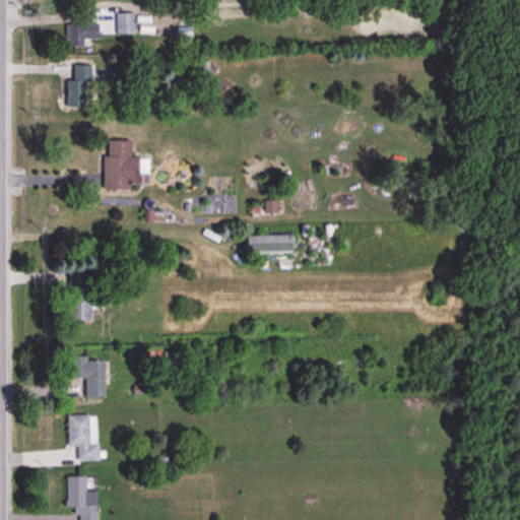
[(134,13),(115,13),(115,35),(134,35),(134,13)]
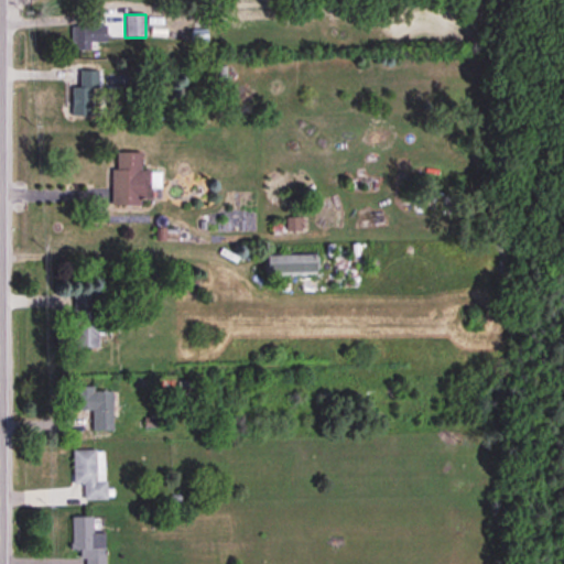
[(73,50),(106,50),(106,26),(73,26),(73,50)]
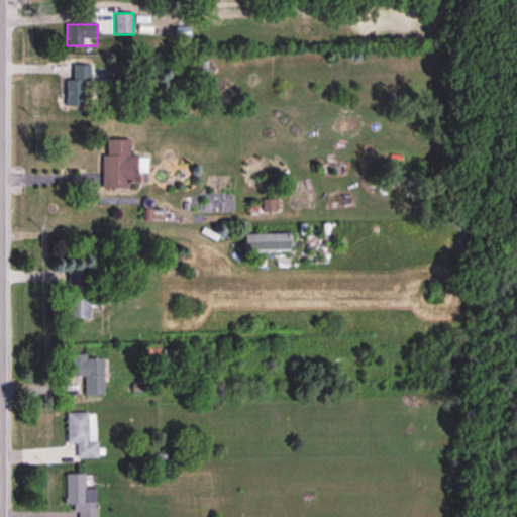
[(65,107),(87,107),(87,65),(72,65),(72,80),(65,80),(65,107)]
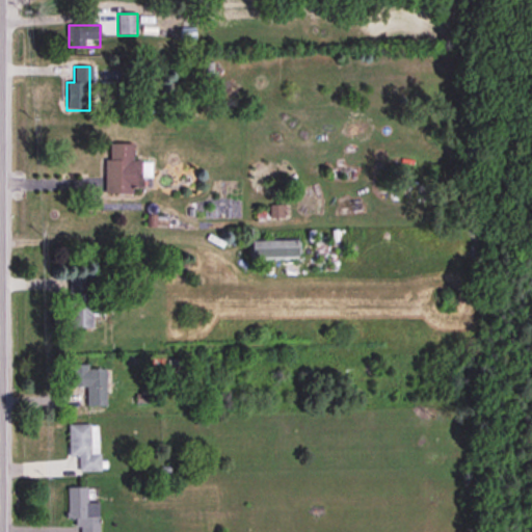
[(132,144),(106,143),(105,193),(140,193),(140,178),(151,178),(152,161),(132,161),(132,144)]
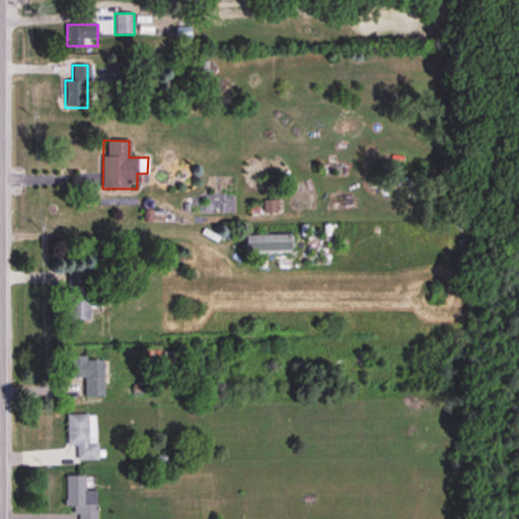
[(291,253),(291,234),(244,234),(244,253),(291,253)]
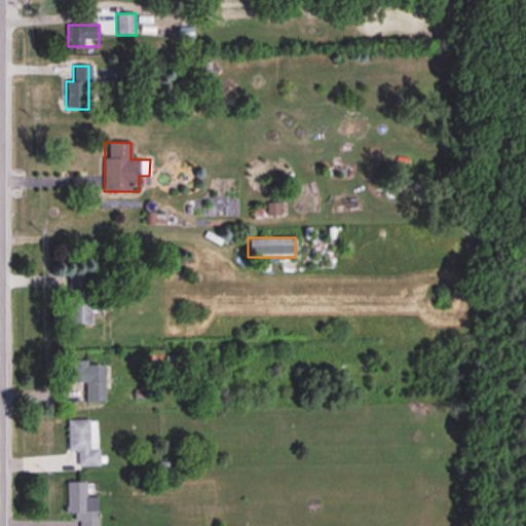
[(68,270),(68,326),(91,326),(91,298),(90,298),(90,271),(68,270)]
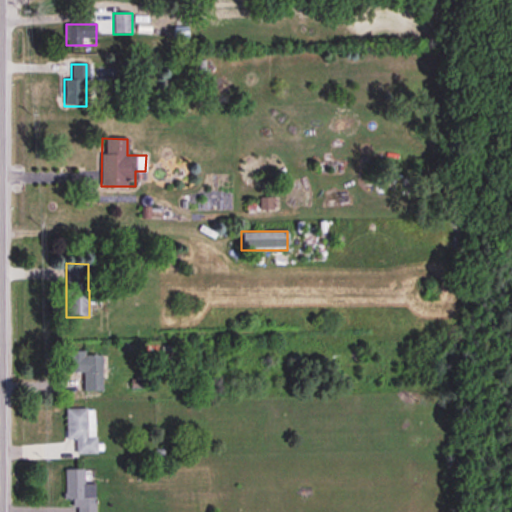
[(83,391),(101,391),(101,353),(67,353),(67,360),(61,360),(61,372),(83,372),(83,391)]
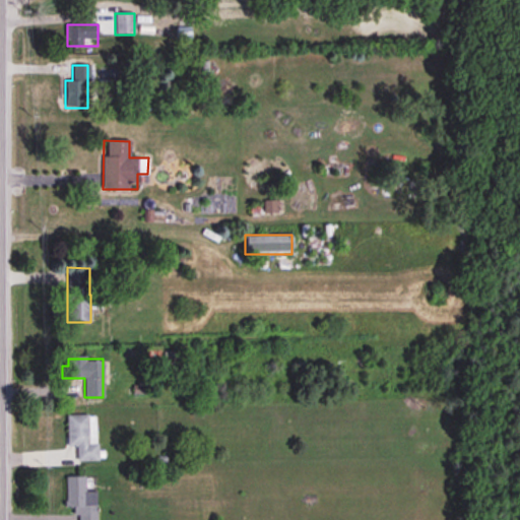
[(66,415),(67,447),(77,447),(77,461),(96,461),(96,415),(66,415)]
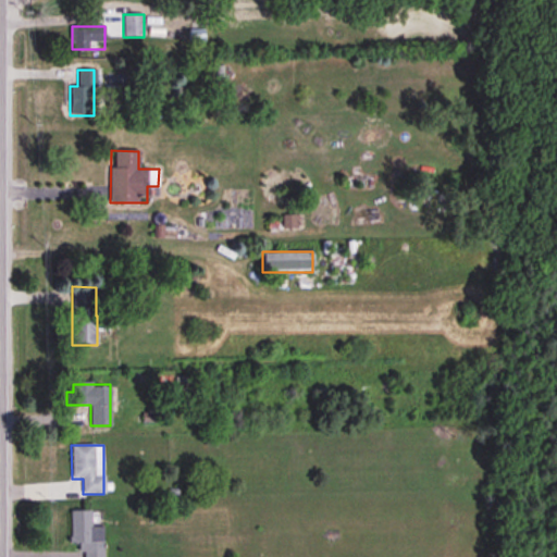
[(102,556),(102,528),(90,528),(90,510),(71,510),(71,543),(83,543),(82,556),(102,556)]
